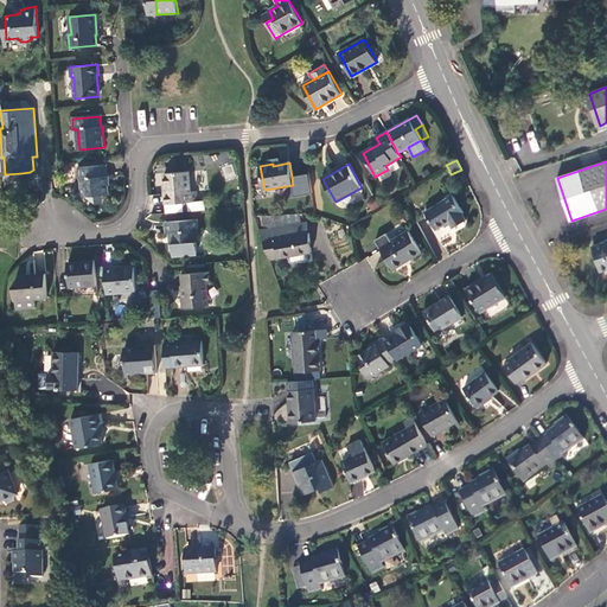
[(84,197),(87,197),(103,196),(109,195),(107,166),(78,167),(80,179),(83,179),(84,197)]
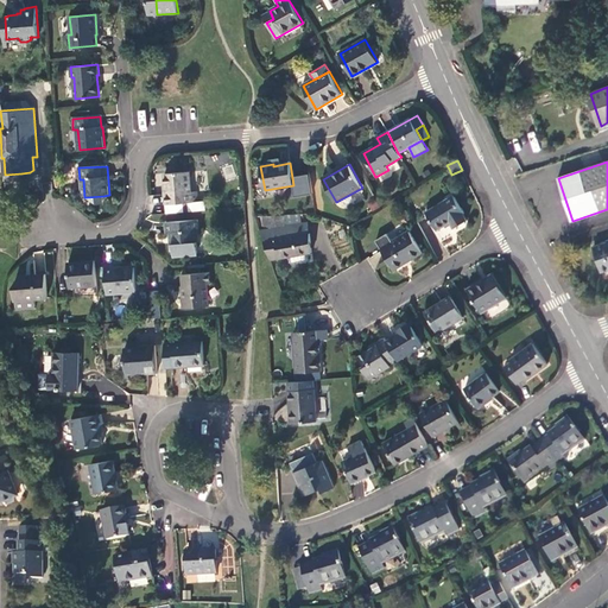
[(166,206),(196,202),(195,191),(191,192),(189,172),(165,175),(168,195),(165,195),(166,206)]
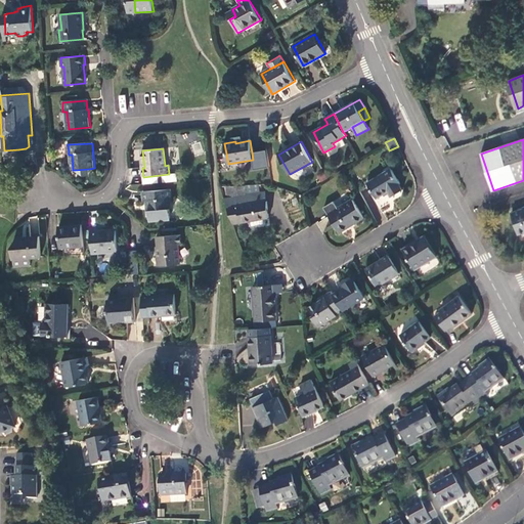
[(89,169),(75,170),(83,177),(90,176),(89,169)]
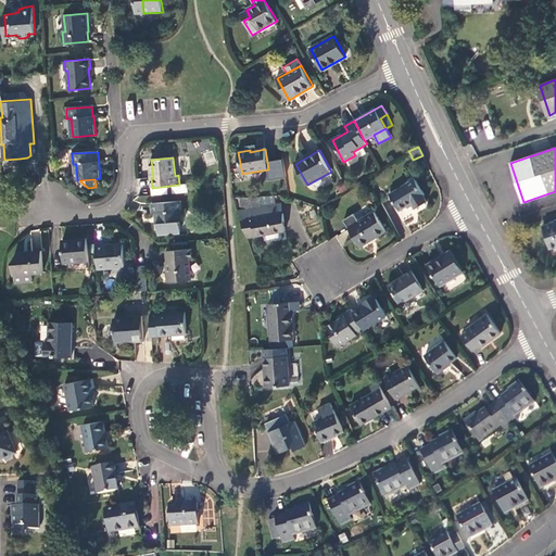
[(415,179),(391,194),(401,211),(413,203),(416,209),(429,201),(415,179)]
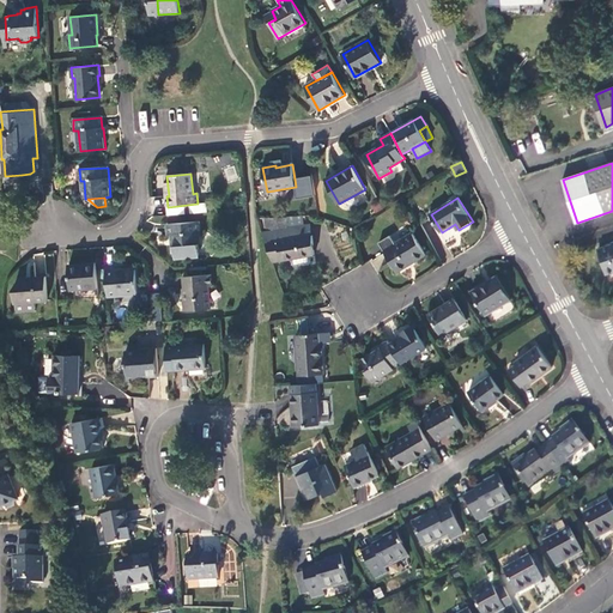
[(289,230),(286,218),(271,219),(273,232),(289,230)]
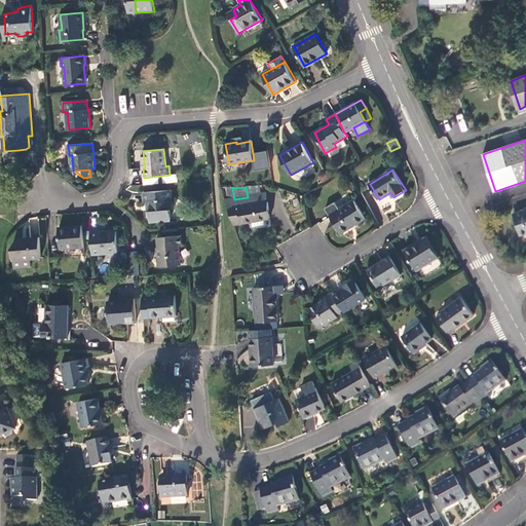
[(172,191),(145,193),(145,203),(148,203),(150,222),(171,220),(168,201),(173,201),(172,191)]
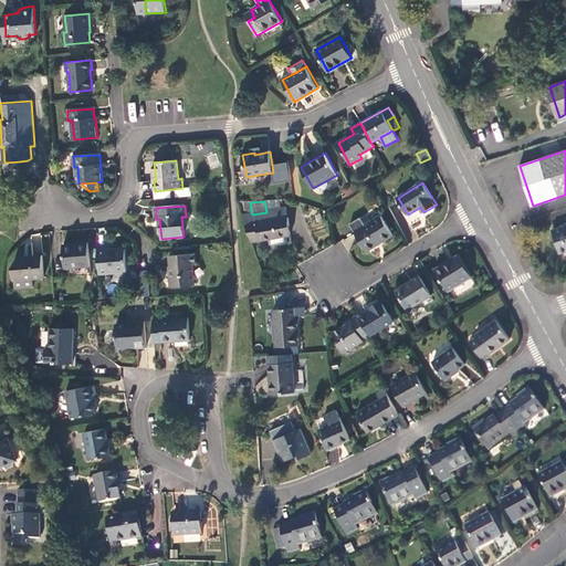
[(273,211),(266,212),(252,215),(243,217),(252,242),(269,240),(289,236),(291,236),(289,218),(283,218),(282,209),(273,211)]
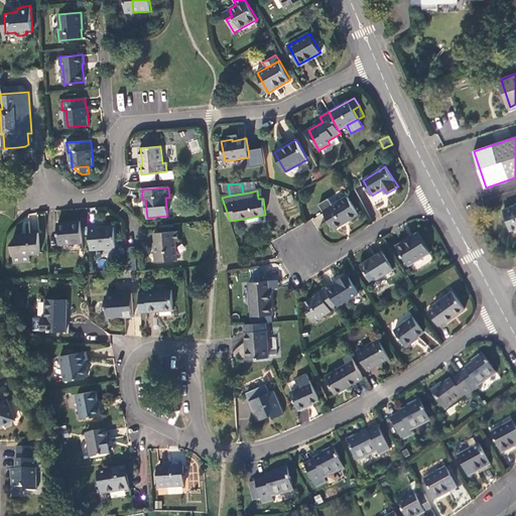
[(330,199),(319,205),(336,229),(359,214),(349,197),(335,206),(330,199)]
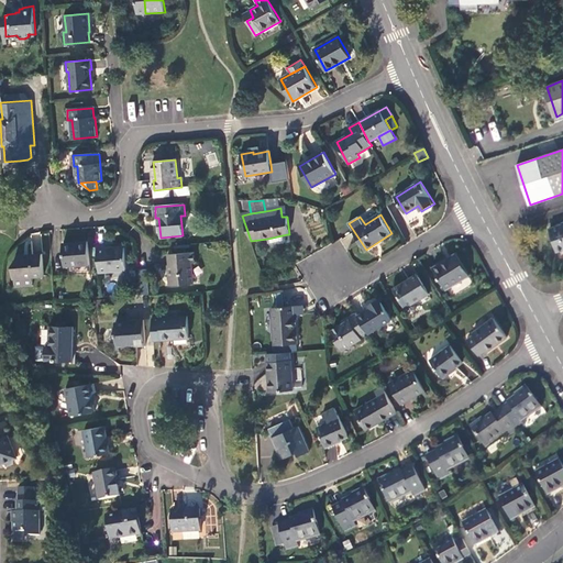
[(562,222),(562,223),(562,225),(549,230),(555,252),(562,250),(562,222)]
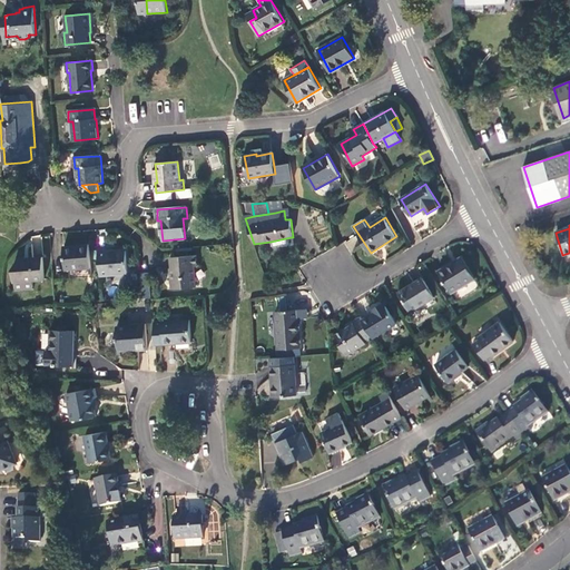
[(291,237),(271,242),(272,247),(277,249),(290,246),(292,243),(291,237)]
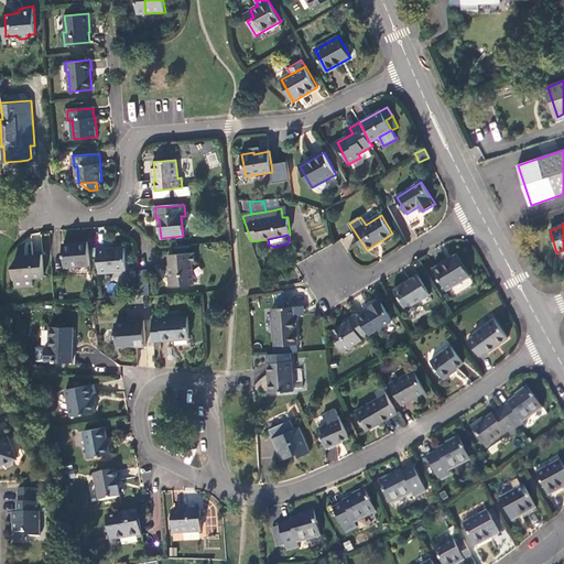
[(66,268),(90,266),(88,242),(64,245),(66,268)]
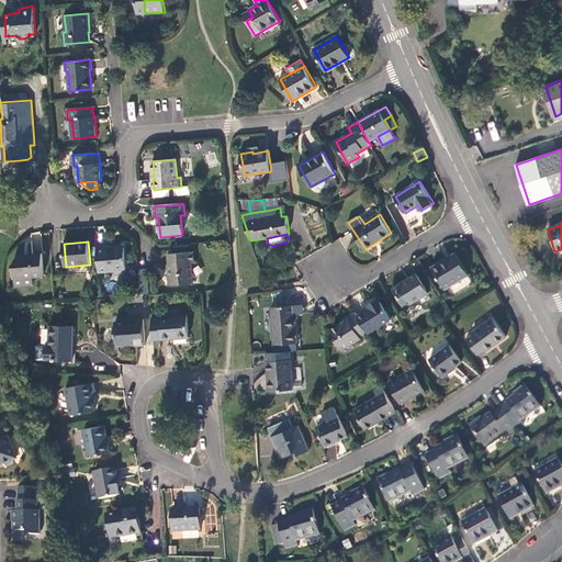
[(105,246),(97,246),(99,273),(126,271),(124,247),(105,249),(105,246)]
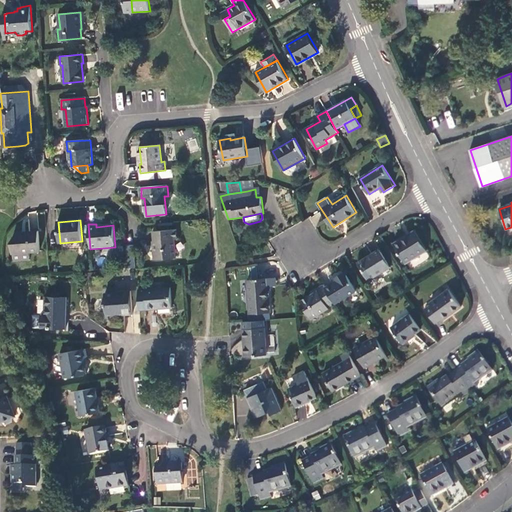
[(152,231),(155,261),(175,259),(174,241),(176,241),(175,230),(152,231)]
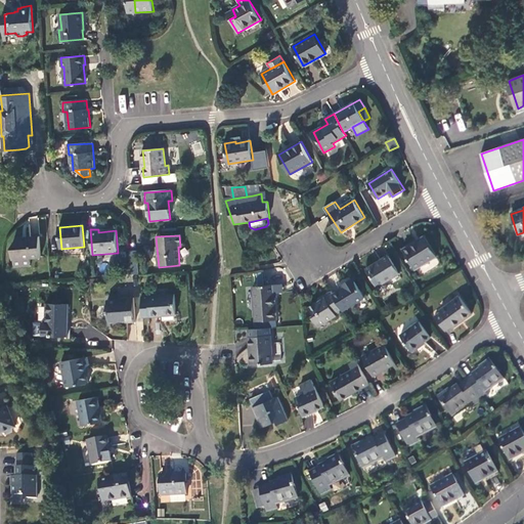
[(417,269),(437,256),(425,236),(404,250),(417,269)]
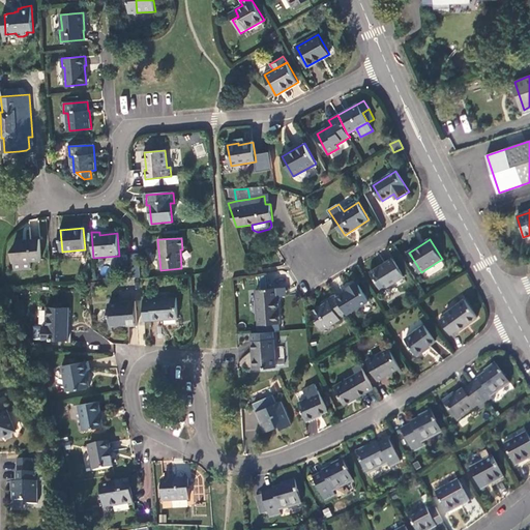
[(40,241),(18,243),(12,252),(13,263),(16,263),(17,271),(32,270),(31,262),(42,261),(40,241)]
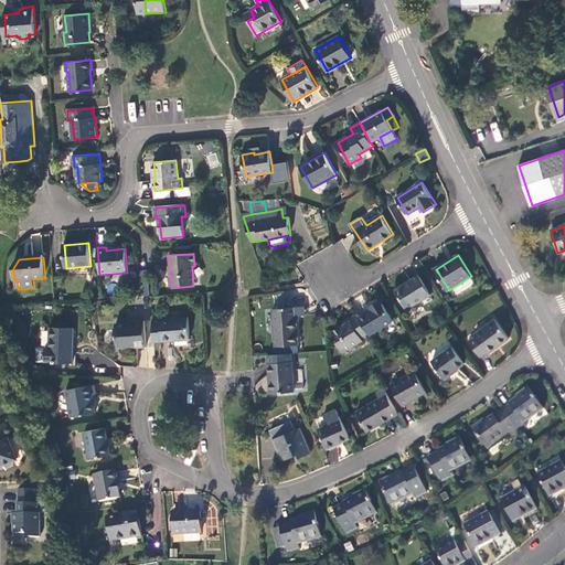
[(148,269),(139,270),(139,272),(141,295),(149,294),(148,269)]
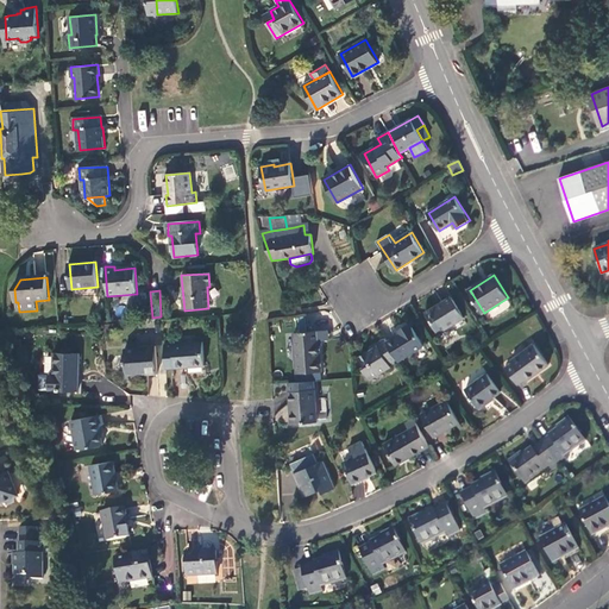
[(439,333),(464,318),(452,297),(427,313),(439,333)]
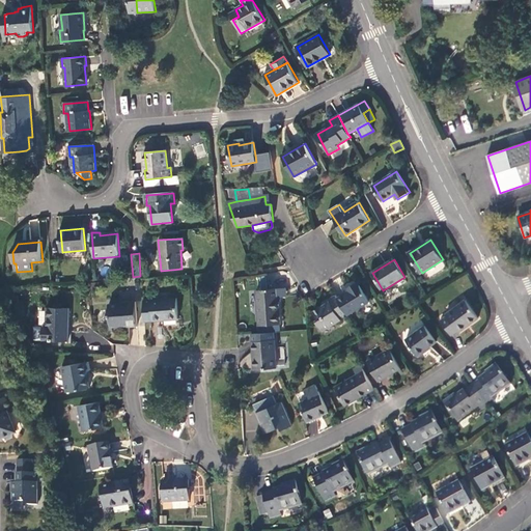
[(347,315),(348,315),(370,302),(359,282),(348,288),(351,291),(338,300),(347,315)]
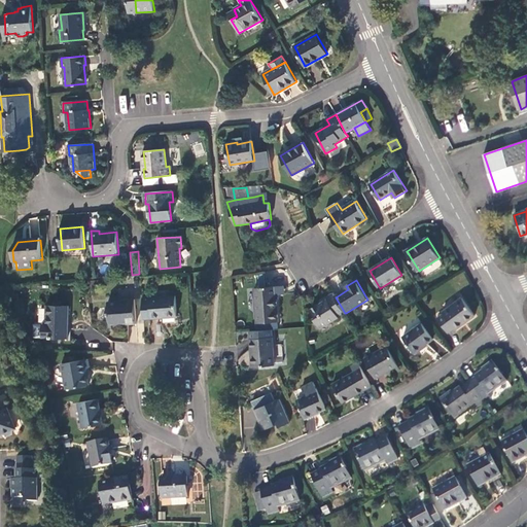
[(276,322),(278,322),(276,295),(280,295),(280,293),(280,287),(255,289),(257,323),(276,322)]
